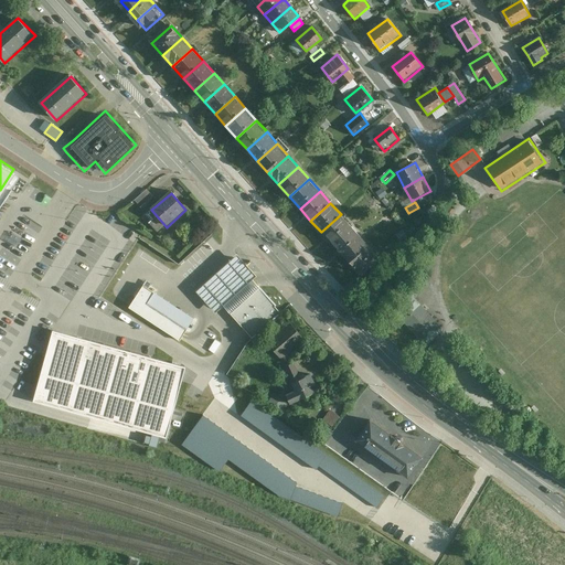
[(351,226),(341,214),(321,232),(331,244),(351,226)]
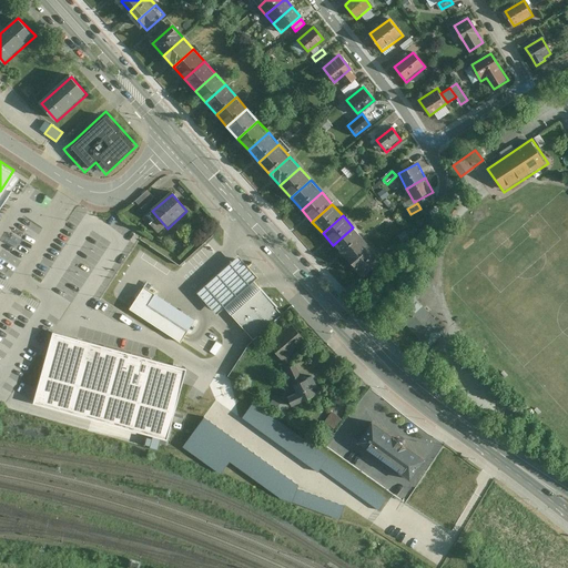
[(364,240),(353,227),(333,245),(344,257),(364,240)]
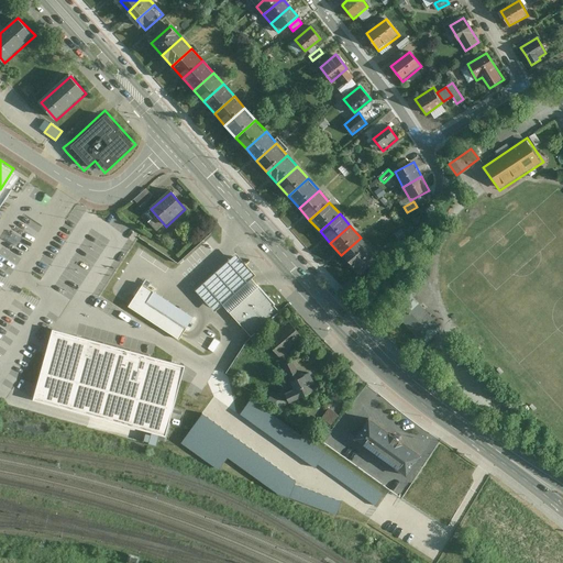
[(372,249),(361,238),(341,255),(352,266),(372,249)]
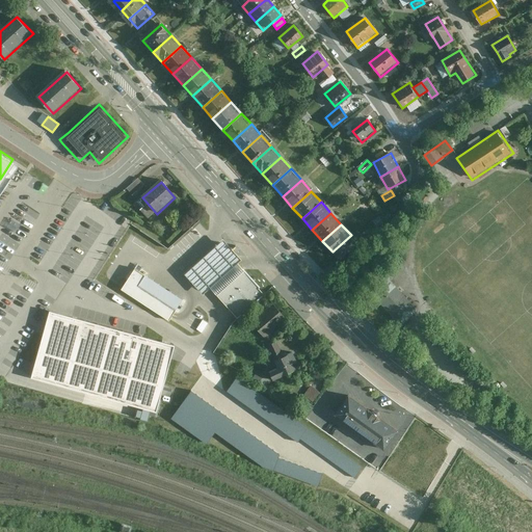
[(361,246),(351,235),(333,251),(342,263),(361,246)]
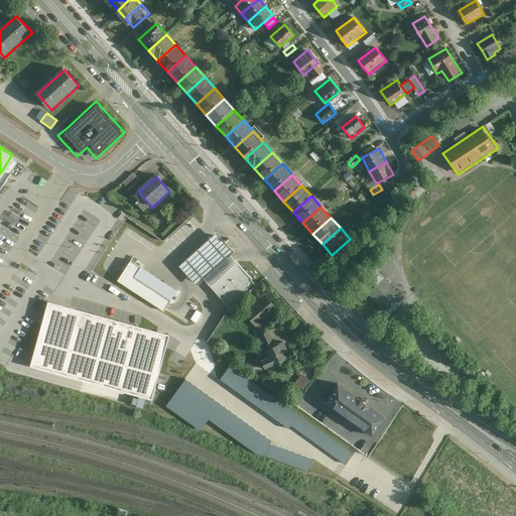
[(233,251),(216,233),(179,267),(196,284),(203,278),(210,285),(236,261),(229,255),(233,251)]
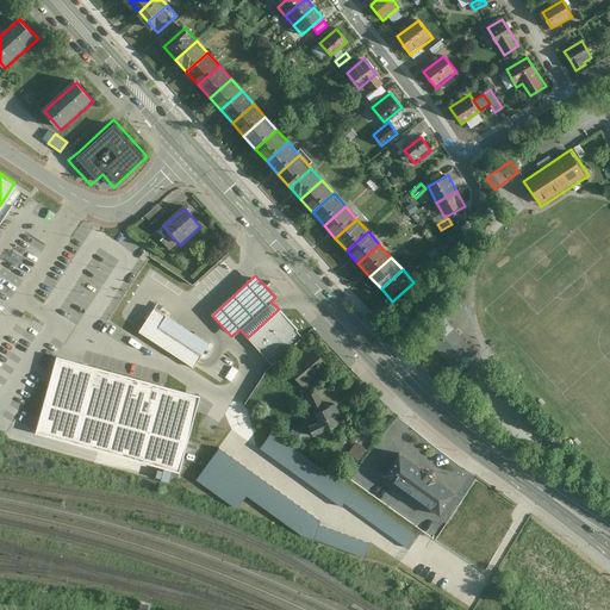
[(138,328),(193,365),(197,359),(201,353),(157,323),(166,311),(154,304),(142,322),(138,328)]
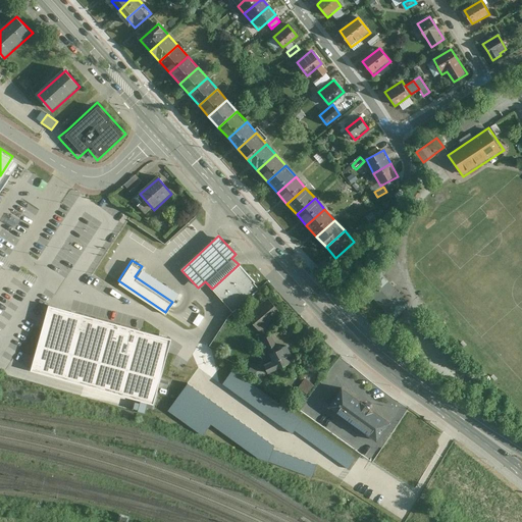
[(258,285),(239,264),(218,283),(212,289),(232,310),(258,285)]
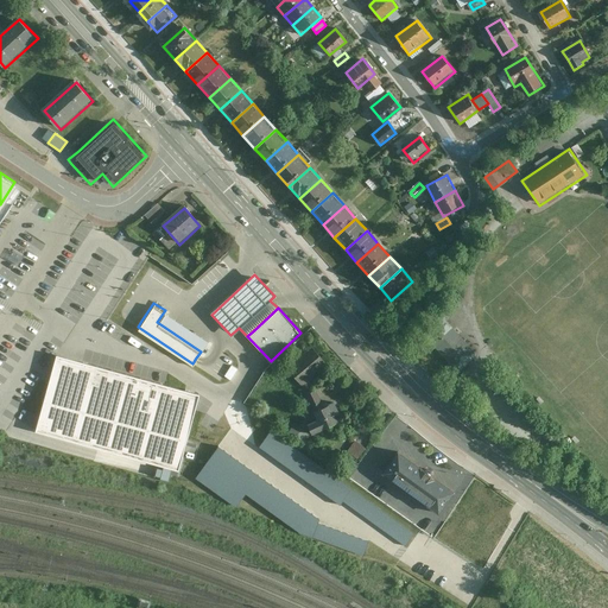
[(208,340),(165,310),(157,322),(201,352),(208,340)]
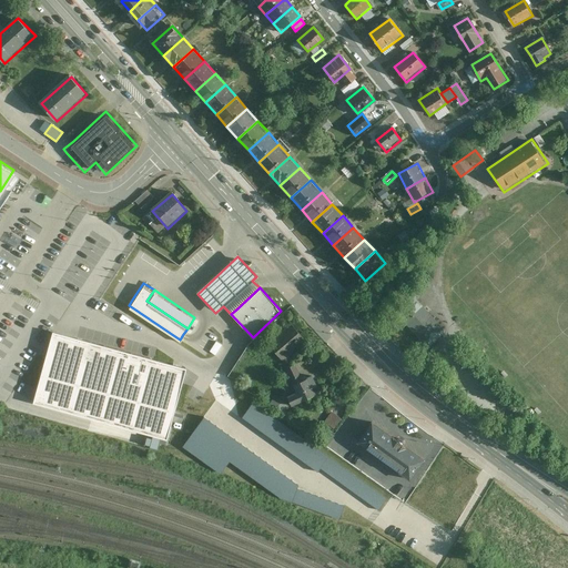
[(429,352),(448,335),(416,300),(396,316),(429,352)]
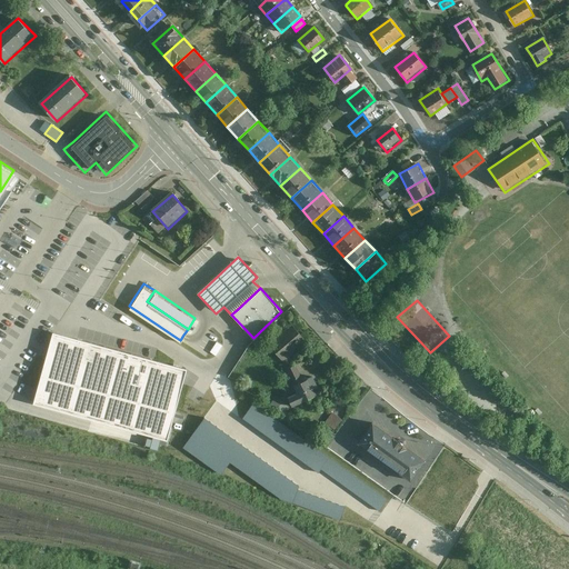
[(286,363),(308,345),(293,327),(271,347),(286,363)]
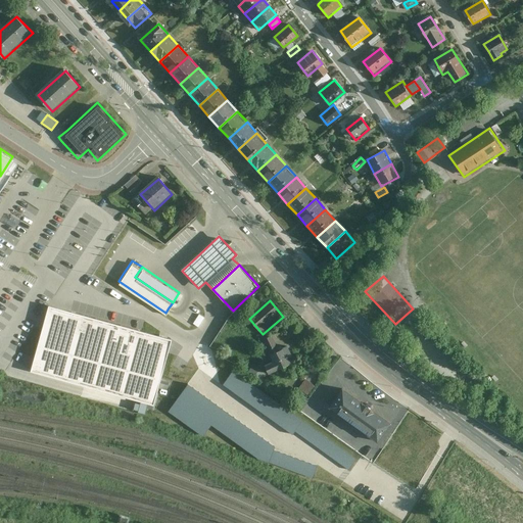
[(48,301),(30,367),(154,400),(172,335),(48,301)]
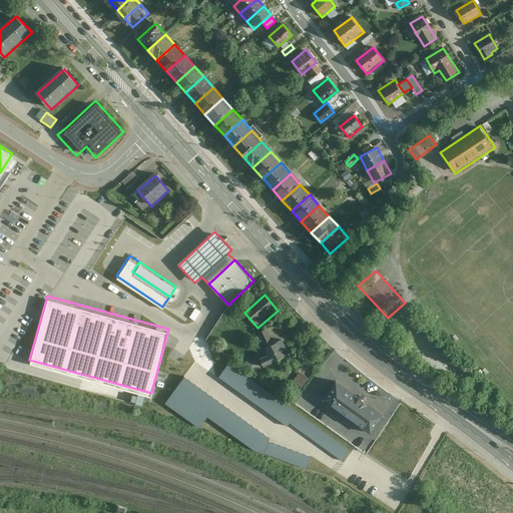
[(288,353),(284,342),(275,346),(269,334),(261,337),(269,356),(261,360),(265,371),(287,361),(284,355),(288,353)]
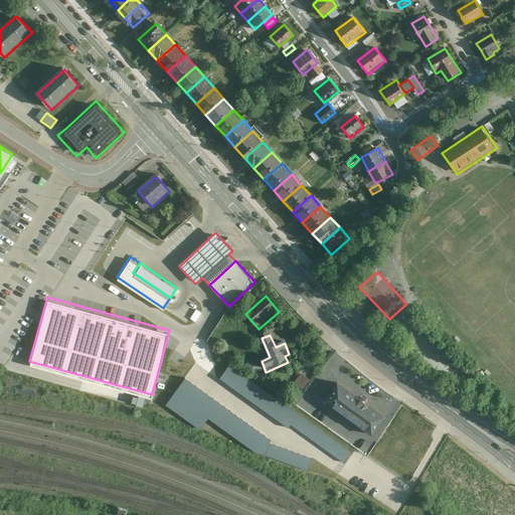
[(229,366),(220,379),(289,427),(290,424),(343,463),(351,452),(229,366)]
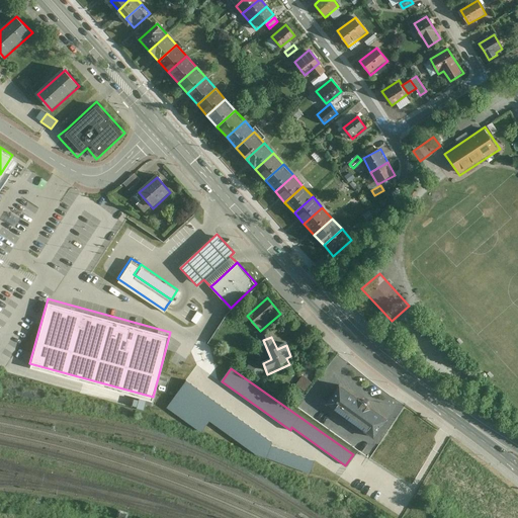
[(303,375),(296,384),(306,391),(312,382),(303,375)]
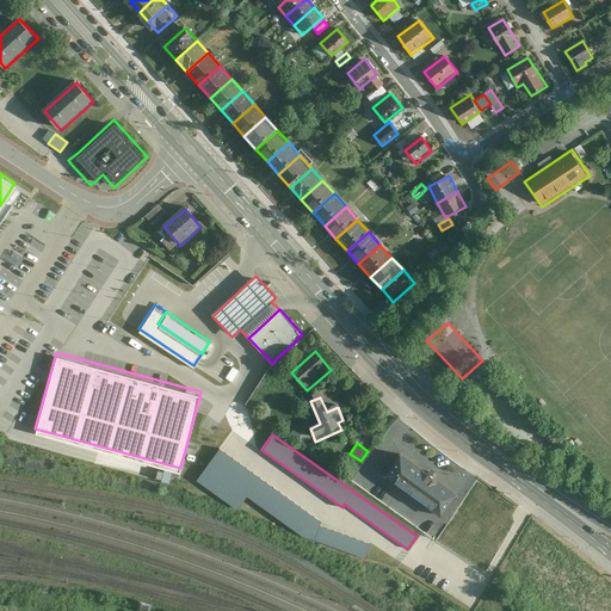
[(322,522),(222,449),(199,480),(239,510),(250,497),(302,536),(365,557),(370,544),(320,525),(322,522)]
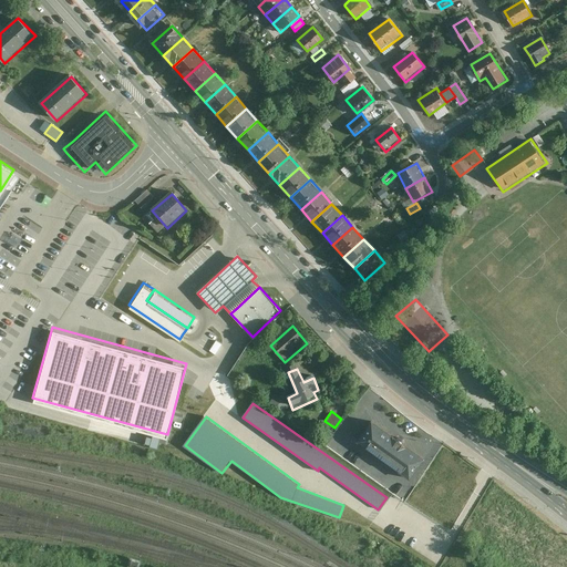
[(400,436),(372,416),(356,437),(411,477),(426,456),(400,436)]
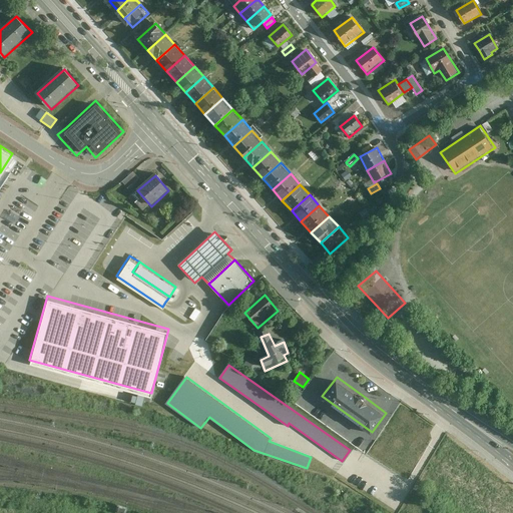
[(125,512),(128,506),(118,503),(115,511),(121,512),(125,512)]
